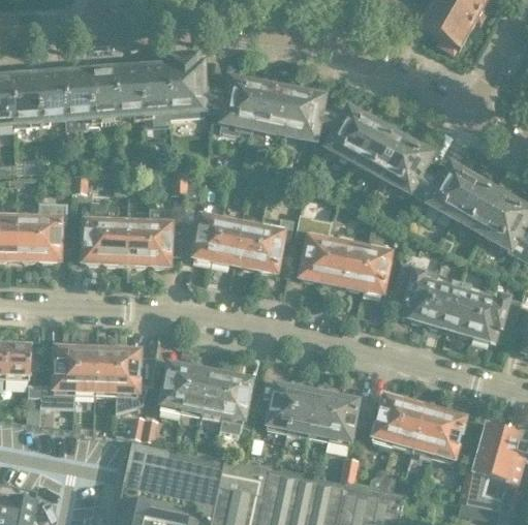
[(369,0),(405,20),(404,21),(416,27),(415,28),(438,41),(436,45),(453,55),(456,51),(459,53),(475,23),(479,24),(494,0),(428,0),(427,2),(429,3),(425,11),(403,0),(369,0)]
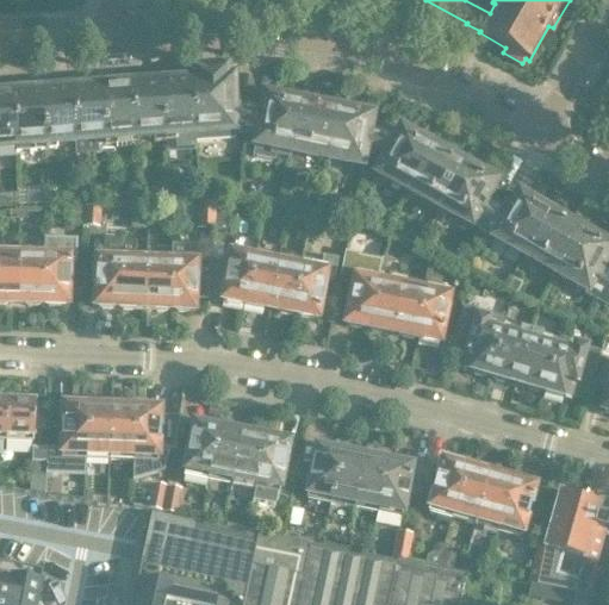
[(194,68),(194,74),(196,74),(198,130),(236,128),(244,130),(246,100),(232,98),(232,78),(227,79),(225,73),(213,73),(213,67),(194,68)]
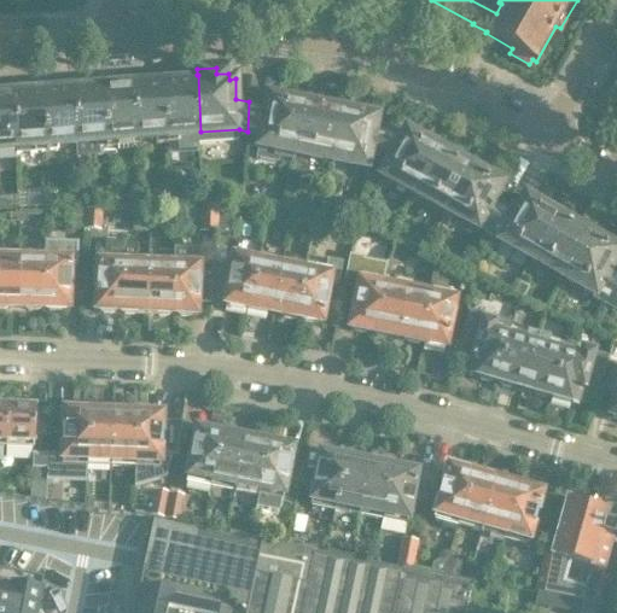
[(175,81),(163,82),(167,141),(179,140),(178,134),(201,132),(198,75),(197,75),(174,77),(175,81)]
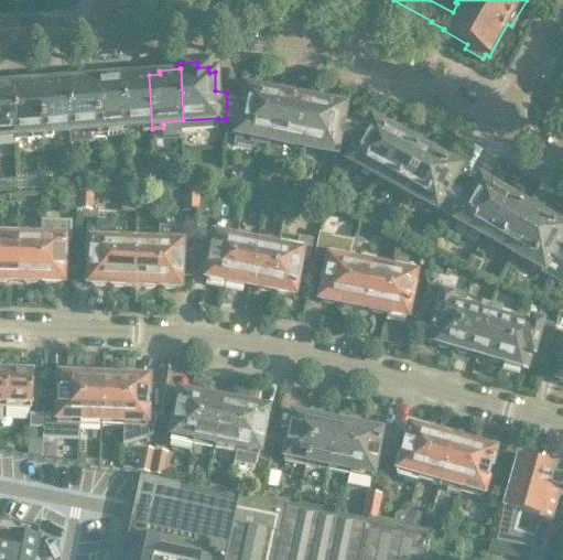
[(141,72),(121,73),(125,125),(142,124),(142,129),(152,129),(149,75),(141,75),(141,72)]
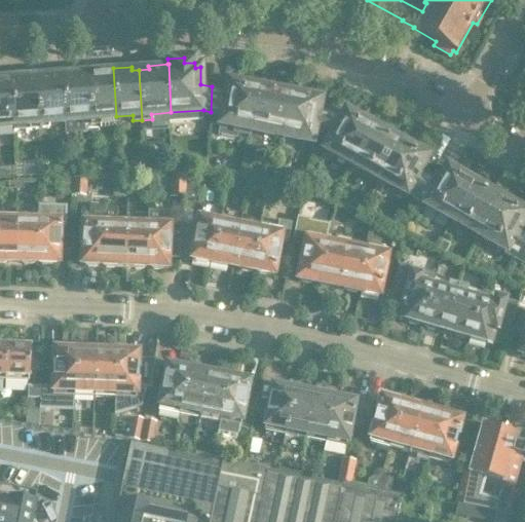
[(98,72),(88,73),(91,123),(101,122),(101,117),(116,116),(113,68),(97,69),(98,72)]
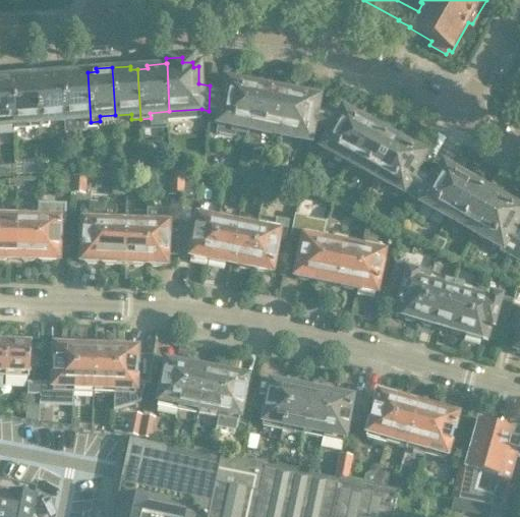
[(79,69),(61,71),(64,119),(80,117),(80,123),(91,122),(88,72),(79,73),(79,69)]
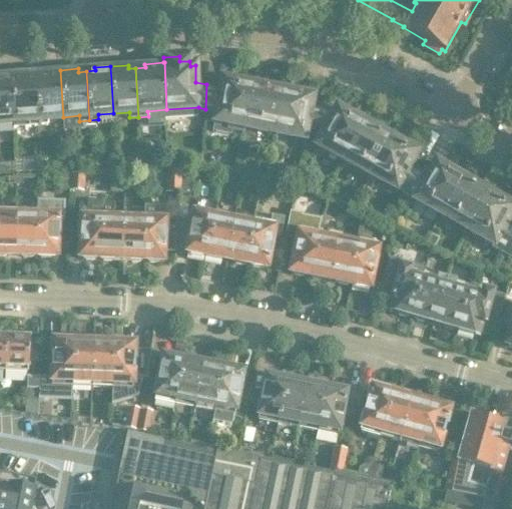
[(63,117),(60,70),(45,71),(45,74),(35,75),(38,124),(39,130),(47,129),(46,123),(48,123),(48,118),(63,117)]
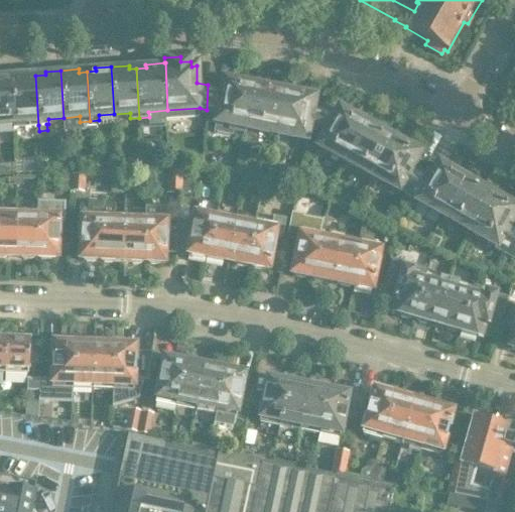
[(28,73),(10,74),(14,121),(29,120),(29,125),(38,125),(35,76),(28,76),(28,73)]
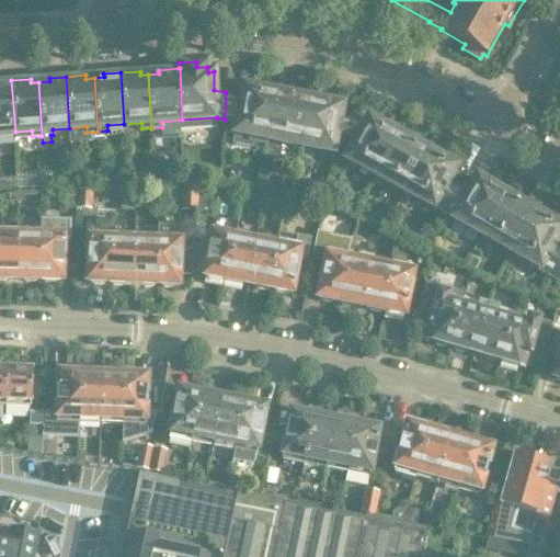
[(0,133),(15,132),(11,80),(0,80),(0,133)]
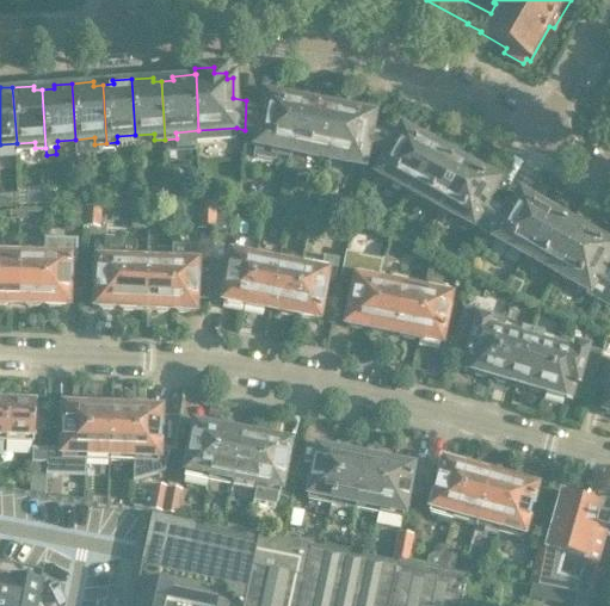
[(263,104),(246,100),(245,130),(257,134),(256,141),(291,148),(301,99),(302,100),(303,94),(283,90),(282,94),(278,94),(277,94),(272,94),(271,100),(264,99),(263,104)]
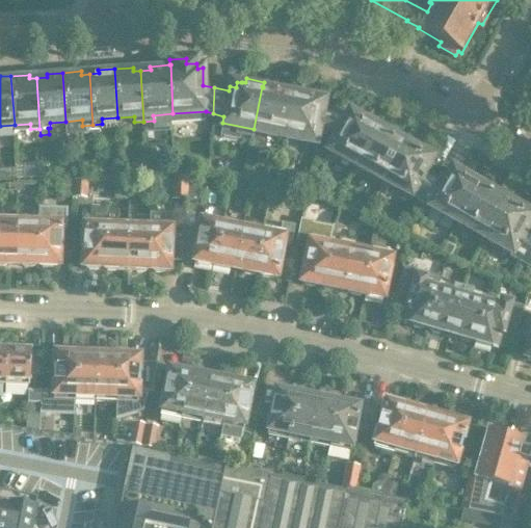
[(272,88),(263,87),(262,86),(254,129),(284,135),(293,87),(276,84),(275,88),(272,88)]
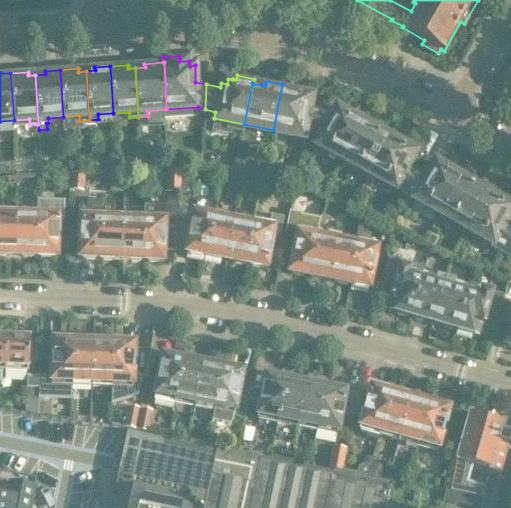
[(299,87),(282,84),(273,130),(303,136),(304,130),(312,133),(322,108),(310,105),(311,100),(305,99),(306,94),(302,93),(302,92),(299,92),(299,87)]
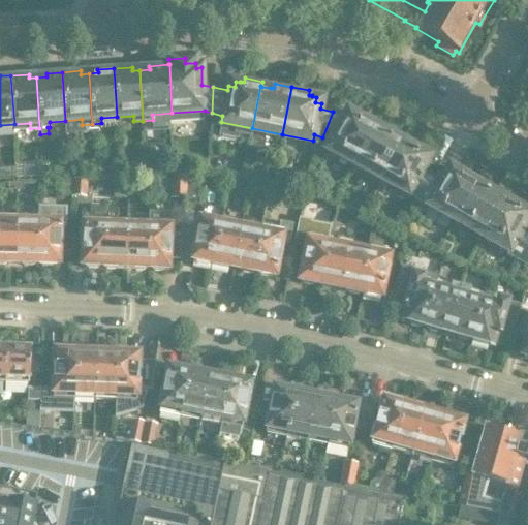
[(353,163),(377,120),(362,112),(360,116),(356,114),(356,115),(352,113),(350,117),(345,114),(343,117),(333,112),(322,137),(331,141),(327,148),(353,163)]
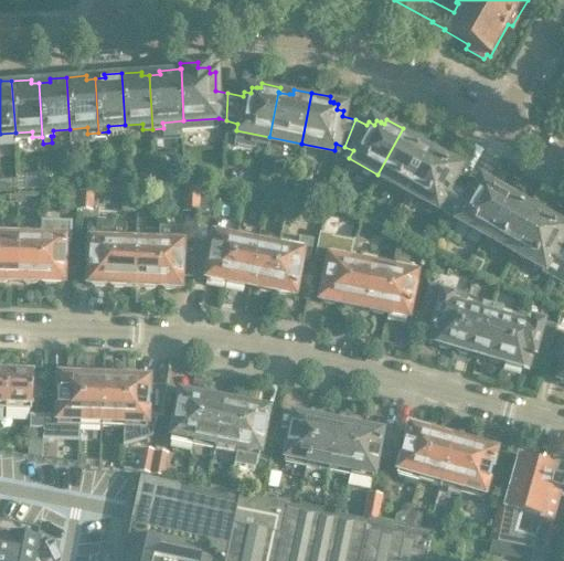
[(429,149),(428,149),(419,145),(421,144),(417,141),(419,138),(403,128),(378,175),(406,190),(429,149)]
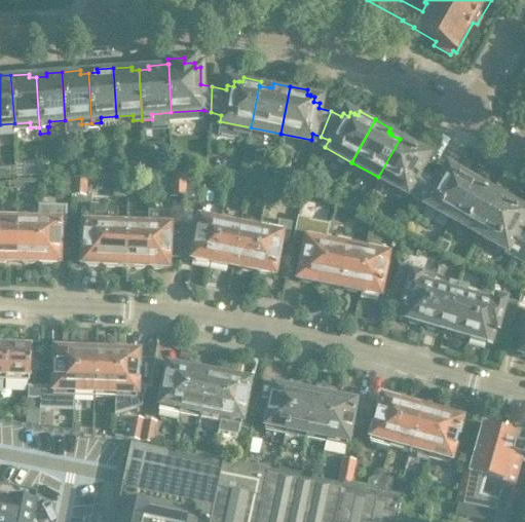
[(419,169),(424,158),(420,156),(422,151),(418,149),(418,148),(415,147),(417,143),(402,134),(399,139),(400,139),(378,177),(416,198),(429,175),(419,169)]
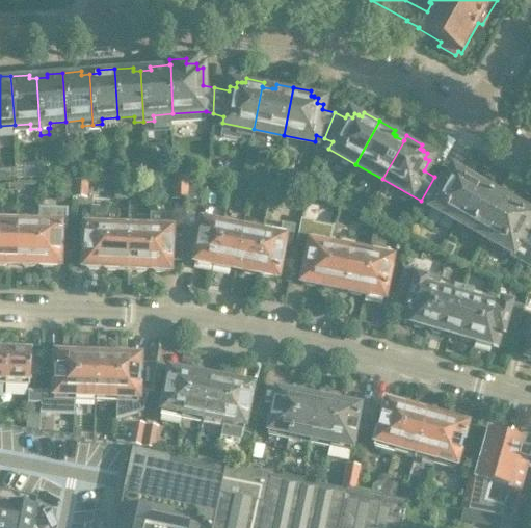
[(458,222),(480,184),(480,183),(482,179),(467,169),(465,174),(461,172),(461,173),(451,167),(449,172),(443,182),(434,177),(421,201),(458,222)]
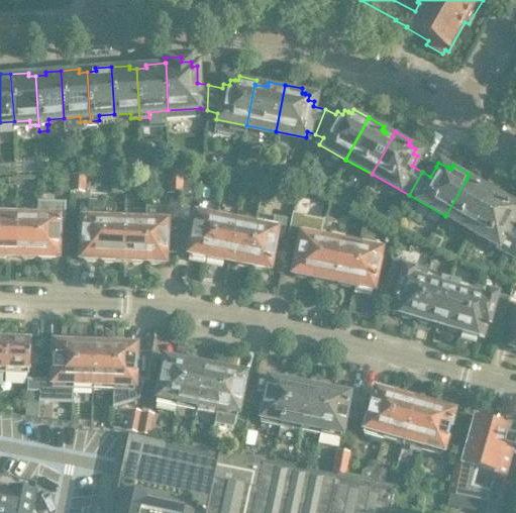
[(184,192),(195,192),(196,169),(184,168),(184,192)]
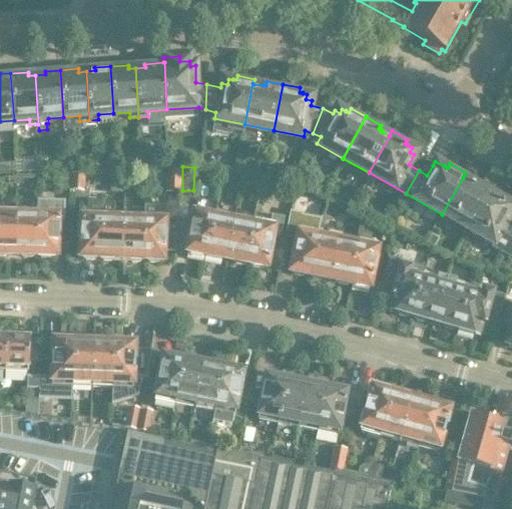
[(180,187),(180,167),(168,167),(168,187),(180,187)]
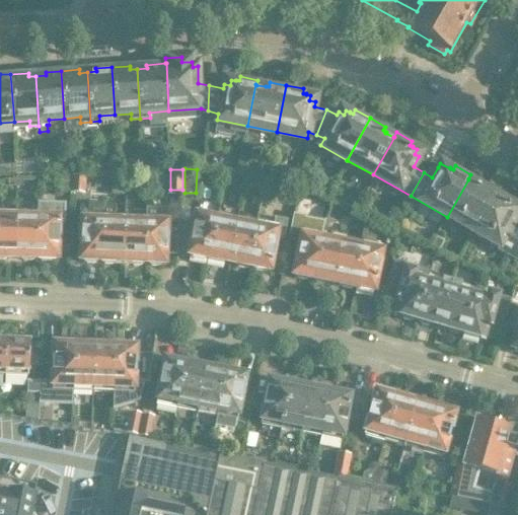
[(70,192),(71,174),(60,174),(59,191),(70,192)]
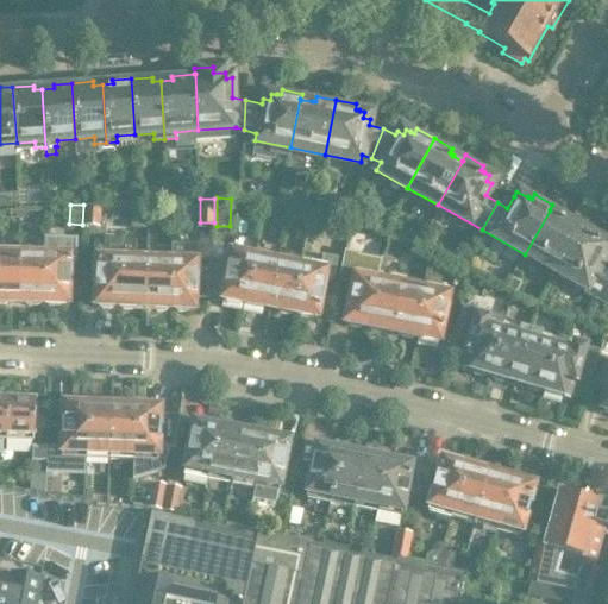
[(98,225),(99,206),(85,205),(83,224),(98,225)]
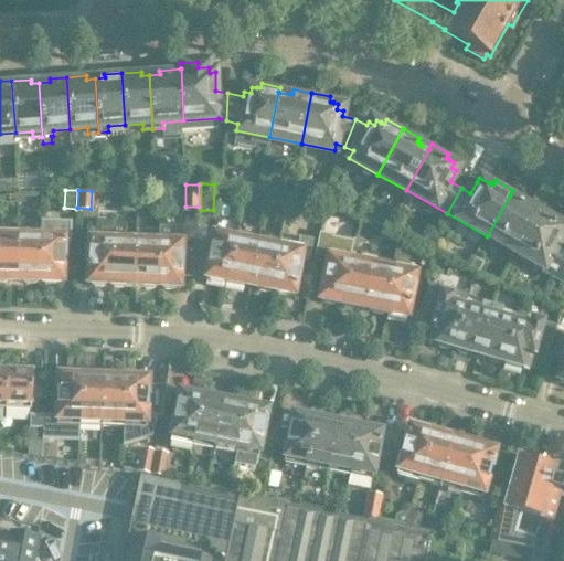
[(515,252),(541,207),(524,197),(522,201),(519,199),(519,200),(510,196),(487,236),(515,252)]
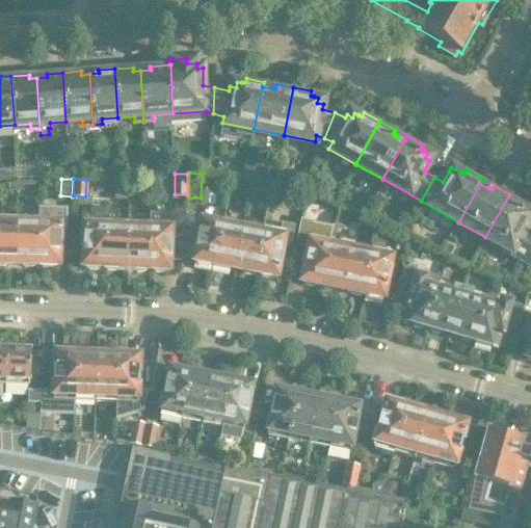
[(530,205),(509,194),(485,237),(484,239),(521,260),(530,241),(530,234),(528,233),(530,228),(530,205)]
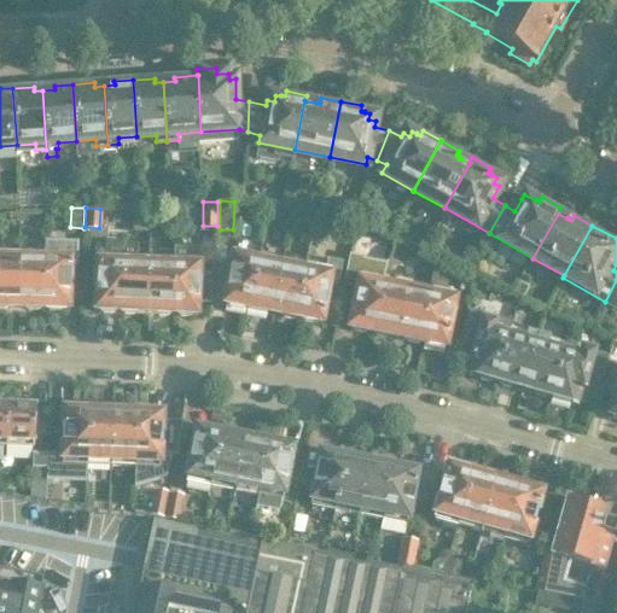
[(68,307),(69,274),(70,274),(71,262),(76,262),(77,239),(45,238),(44,252),(42,286),(45,287),(44,305),(47,305),(50,308),(60,308),(63,307),(68,307)]
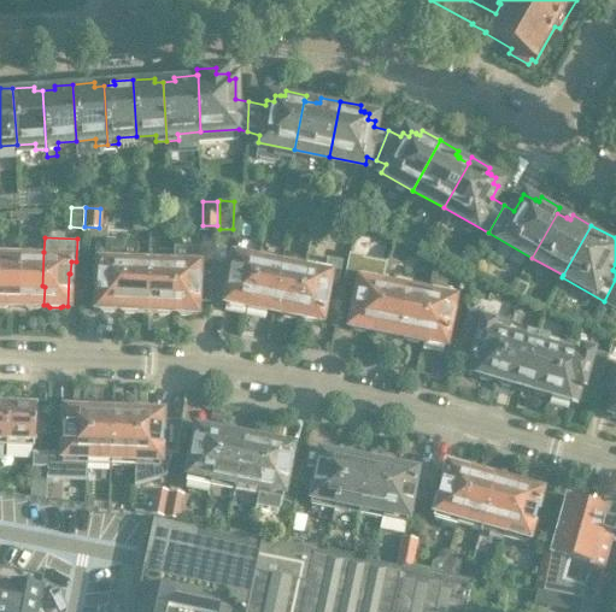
[(174,245),(172,257),(171,289),(175,290),(174,311),(177,311),(181,313),(188,313),(192,312),(197,312),(198,296),(211,296),(215,247),(174,245)]
